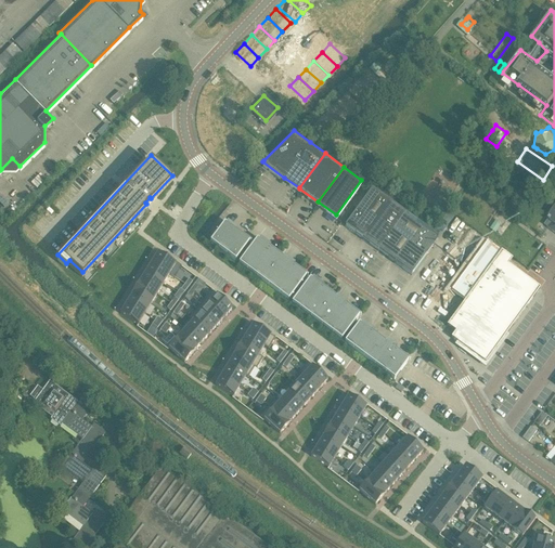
[(361,233),(388,196),(372,184),(345,221),(361,233)]
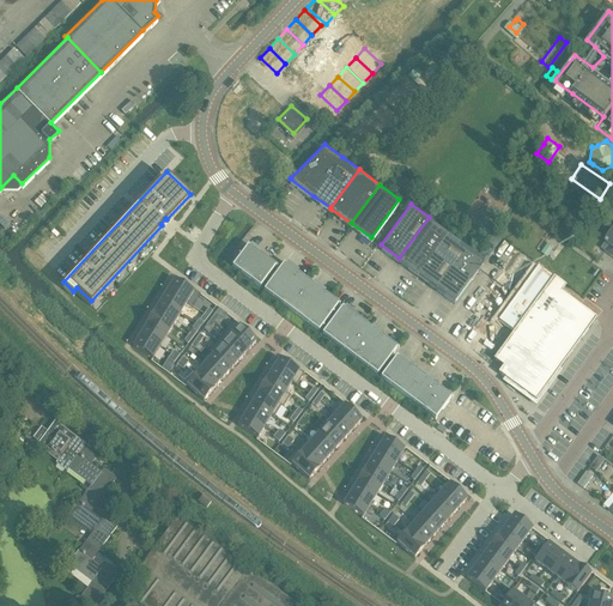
[(418,271),(434,249),(447,230),(429,217),(399,258),(418,271)]
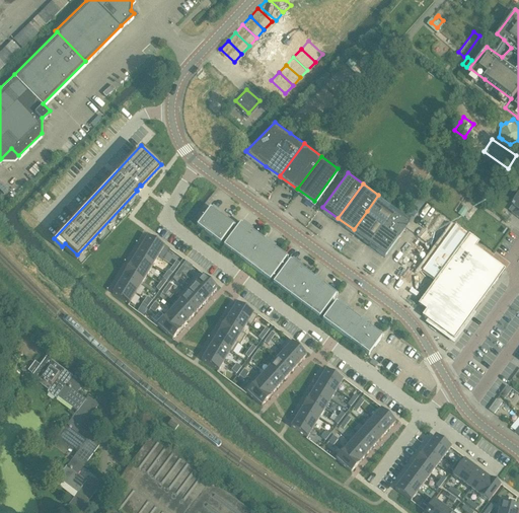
[(518,191),(512,200),(509,205),(518,212),(518,191)]
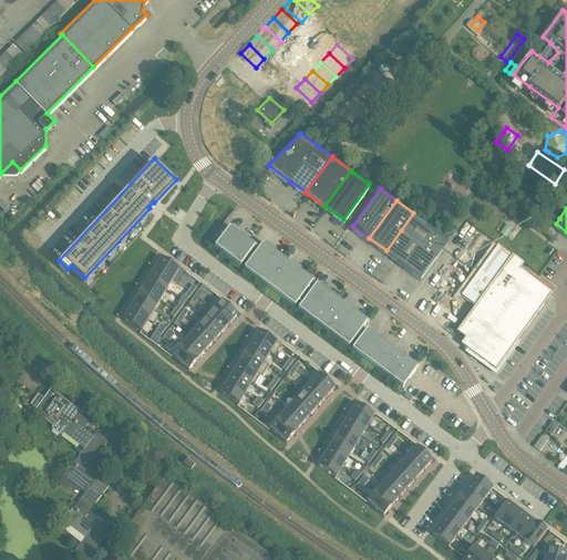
[(445,226),(453,231),(464,216),(456,210),(445,226)]
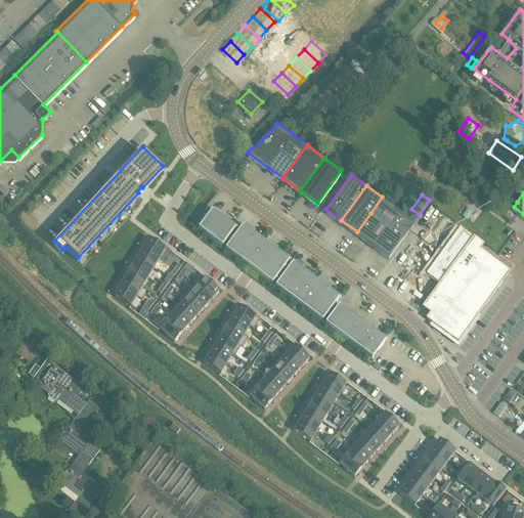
[(402,236),(413,220),(382,197),(370,213),(386,224),(402,236)]
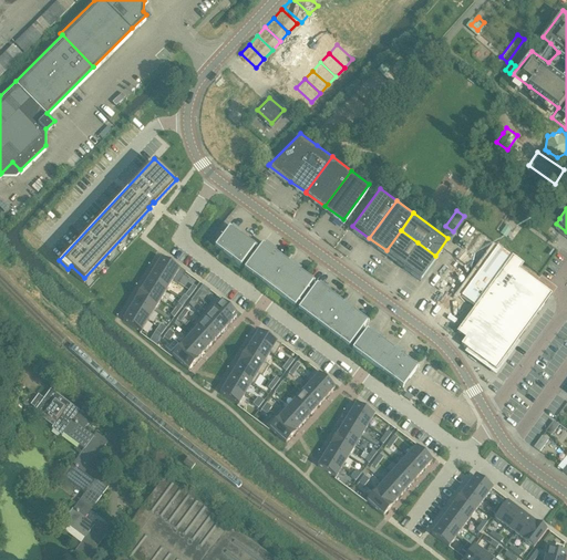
[(504,220),(500,227),(505,231),(509,225),(504,220)]
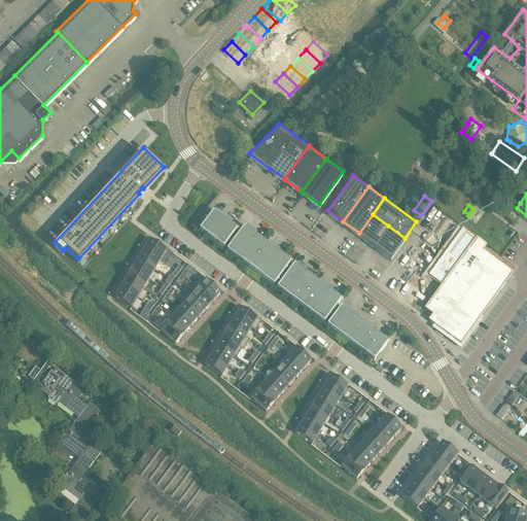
[(223,243),(237,224),(213,207),(200,224),(223,243)]
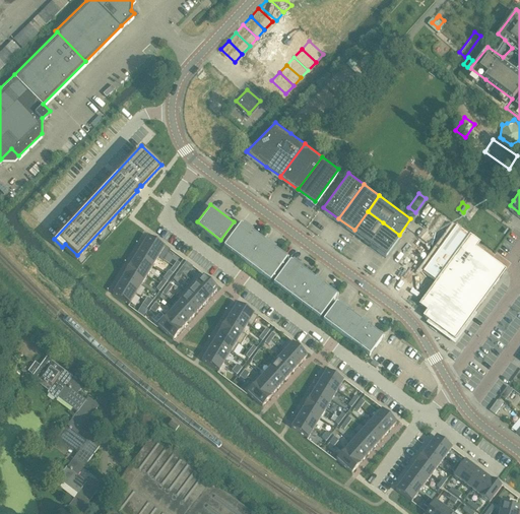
[(370,241),(383,222),(368,211),(354,230),(370,241)]
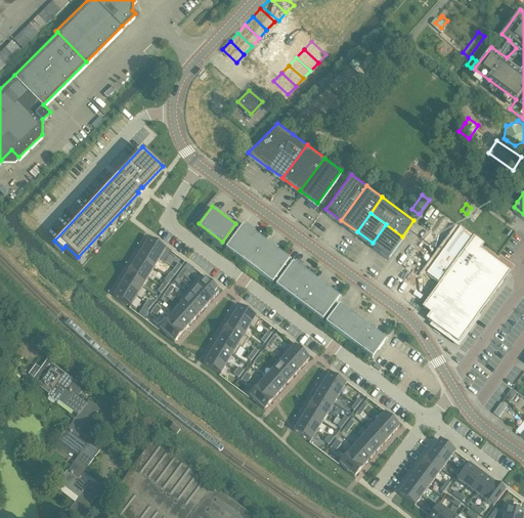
[(249,261),(265,239),(243,220),(225,244),(249,261)]
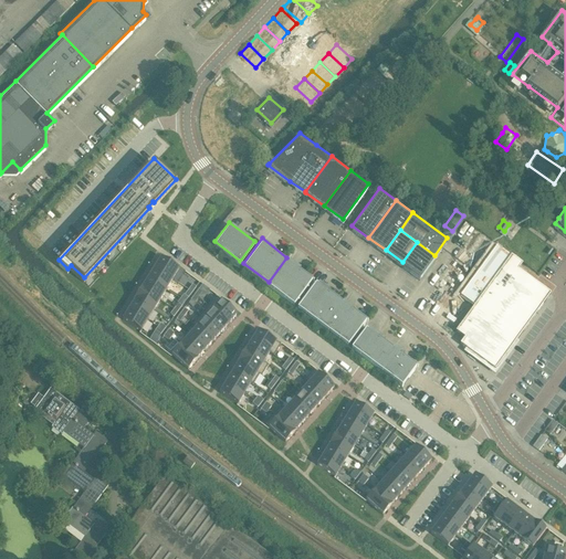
[(464,315),(456,326),(464,333),(460,338),(495,365),(551,288),(524,269),(519,264),(522,259),(523,259),(511,250),(496,240),(459,291),(473,302),(464,315)]
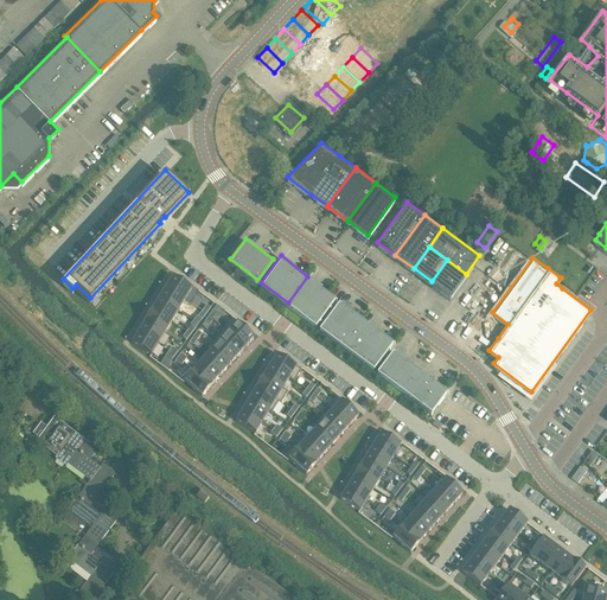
[(449,295),(466,274),(447,260),(432,281),(449,295)]
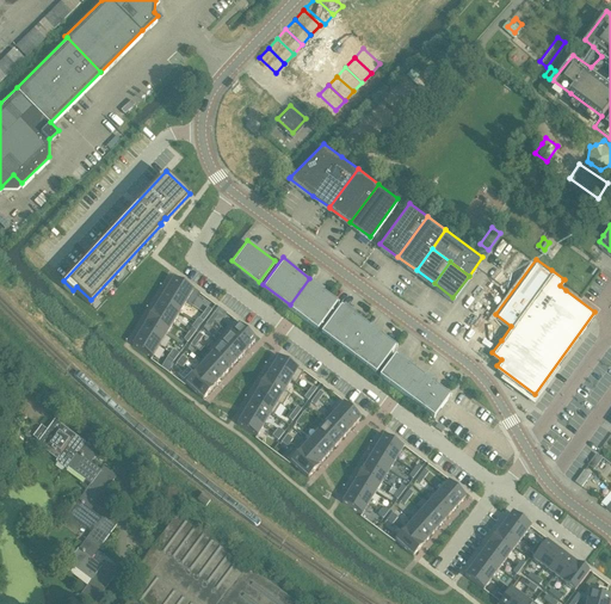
[(173,273),(166,284),(186,296),(193,285),(173,273)]
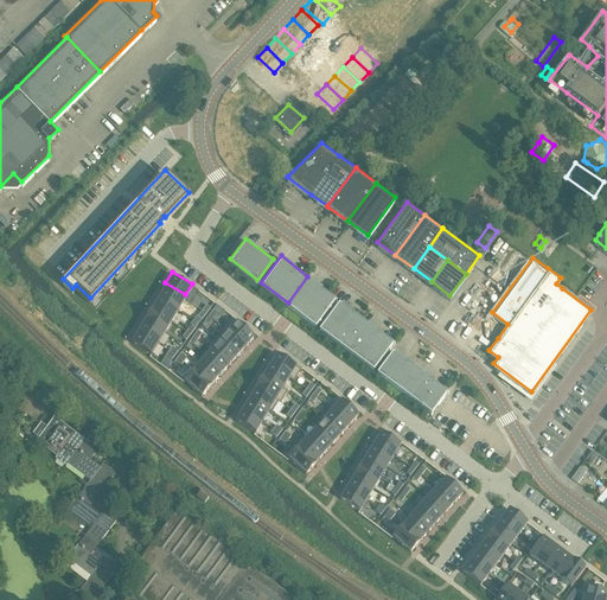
[(315,323),(334,297),(307,276),(288,302),(315,323)]
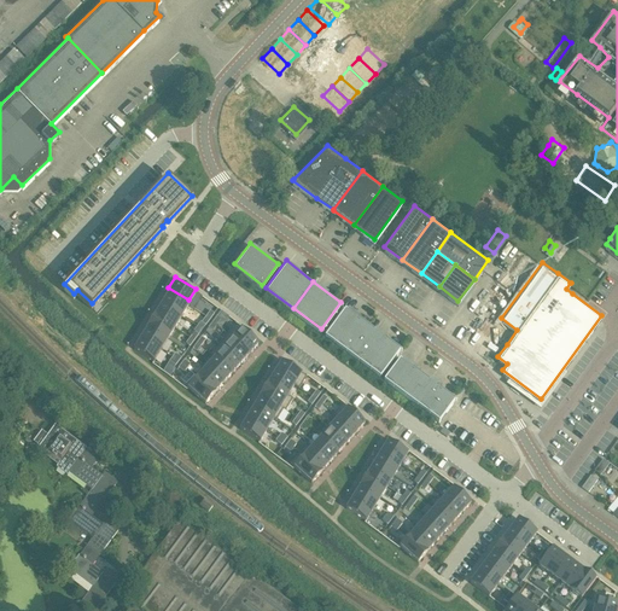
[(168,287),(162,298),(181,312),(188,300),(168,287)]
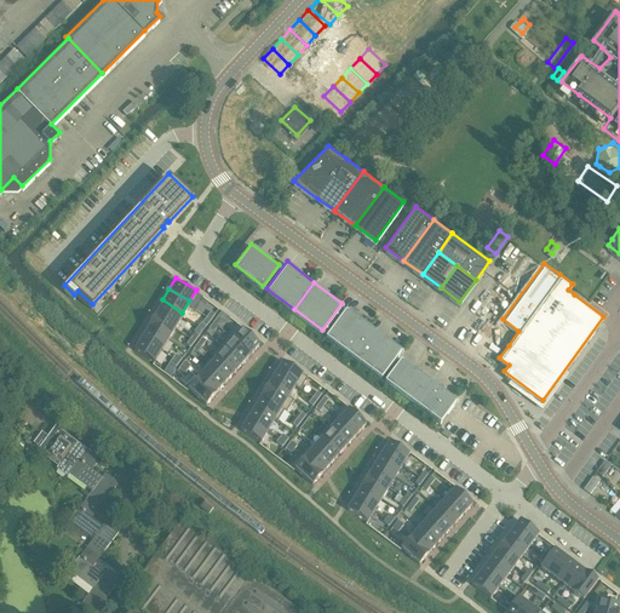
[(155,310),(155,311),(174,324),(182,313),(162,299),(155,310)]
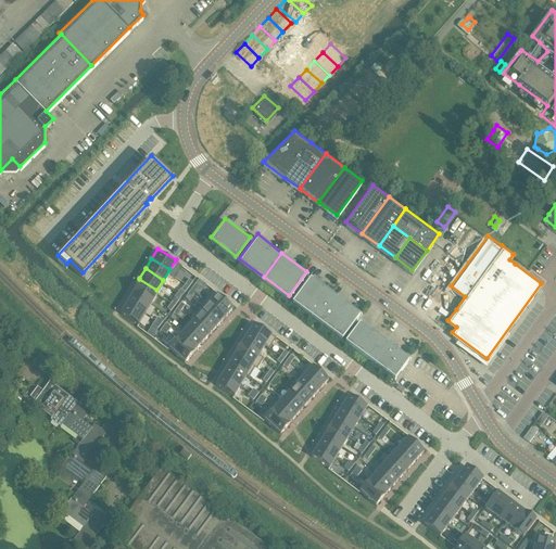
[(316,316),(335,292),(310,273),(292,297),(316,316)]
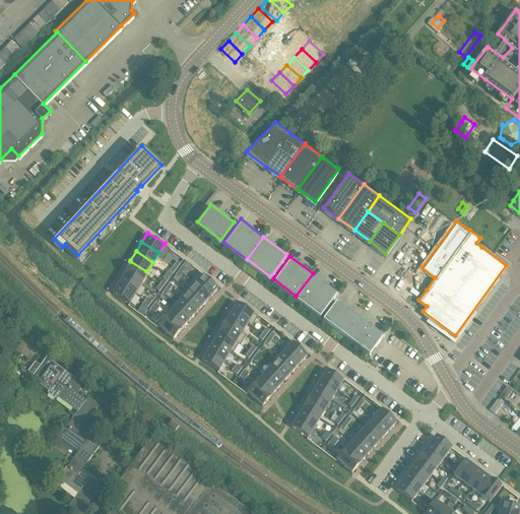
[(130,260),(124,270),(141,280),(146,271),(130,261),(130,260)]
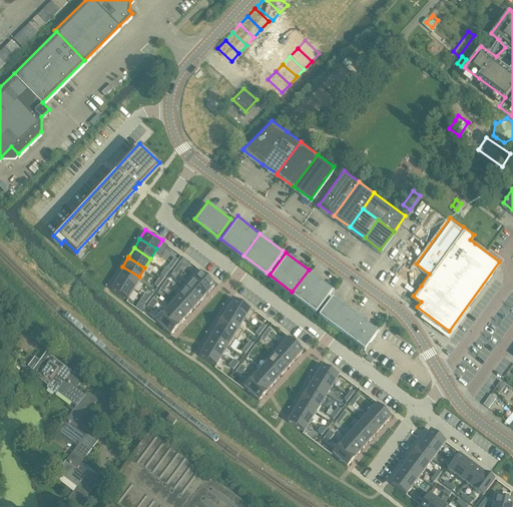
[(196,265),(188,273),(206,289),(214,281),(196,265)]
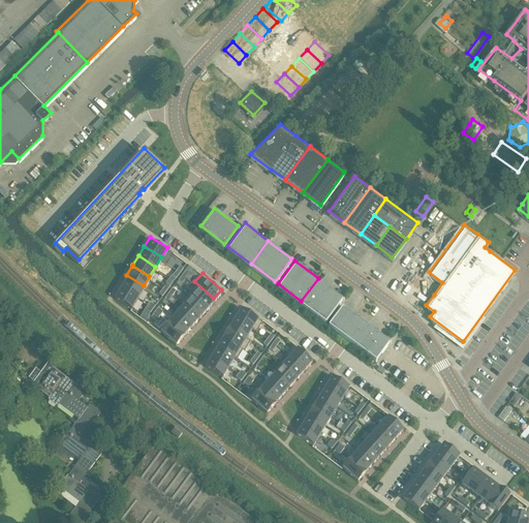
[(126,275),(121,284),(137,295),(144,285),(126,275)]
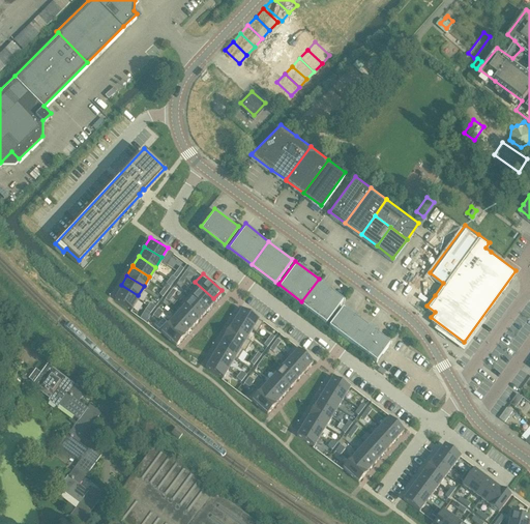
[(325,320),(343,296),(319,279),(301,301),(325,320)]
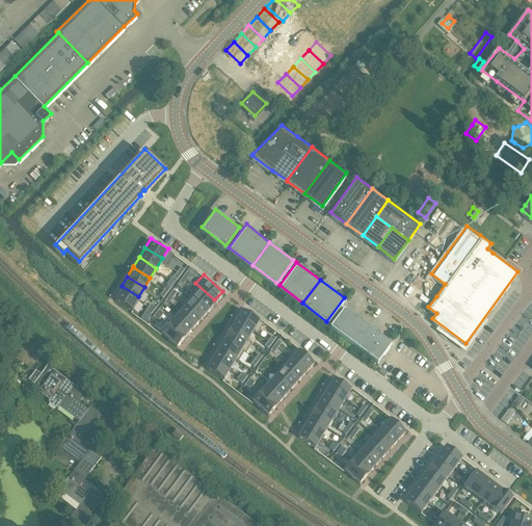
[(195,283),(188,291),(207,308),(214,299),(195,283)]
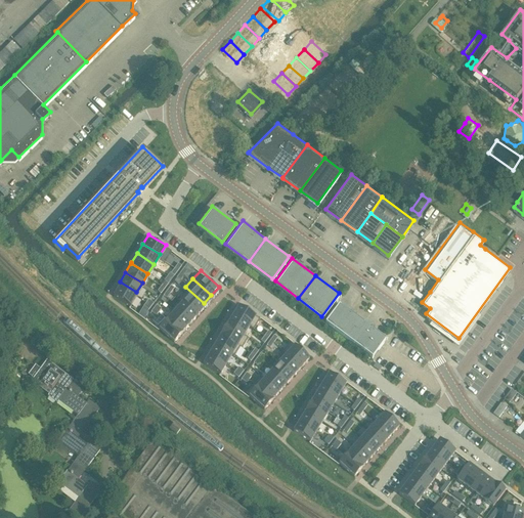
[(120,282),(114,292),(130,302),(136,292),(120,282)]
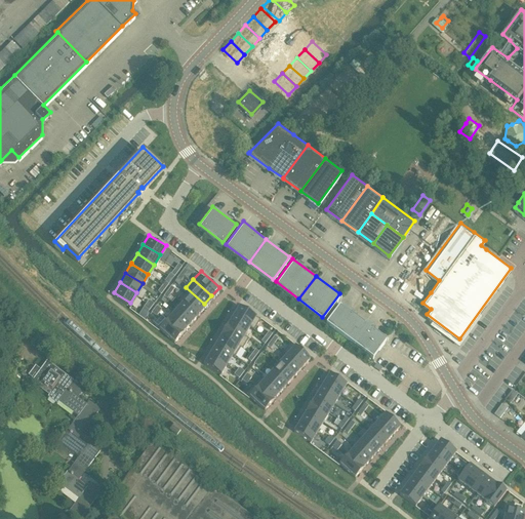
[(186,287),(177,296),(182,300),(182,298),(197,312),(204,304),(186,287)]
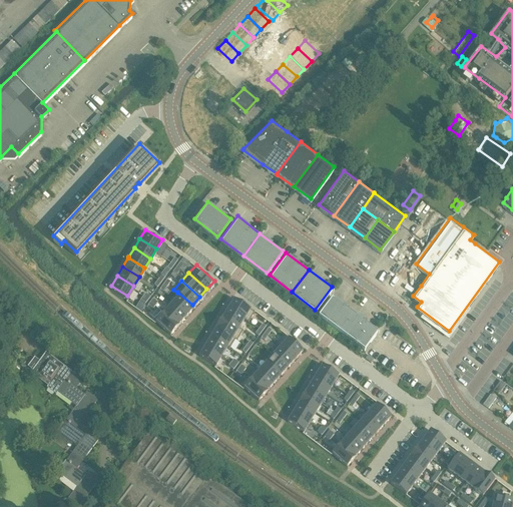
[(171,300),(170,300),(185,313),(192,305),(177,292),(177,293),(171,300)]
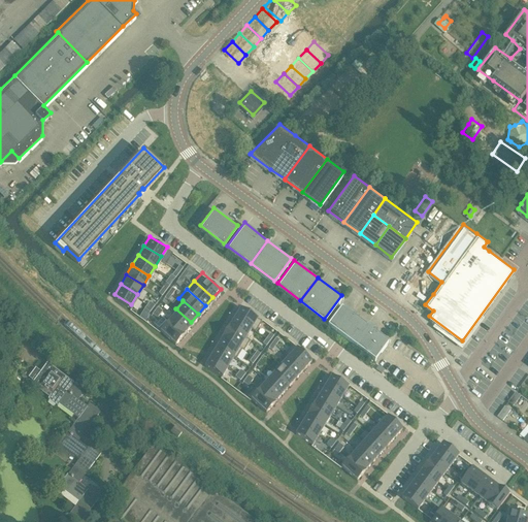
[(351,338),(364,320),(341,302),(327,321),(351,338)]
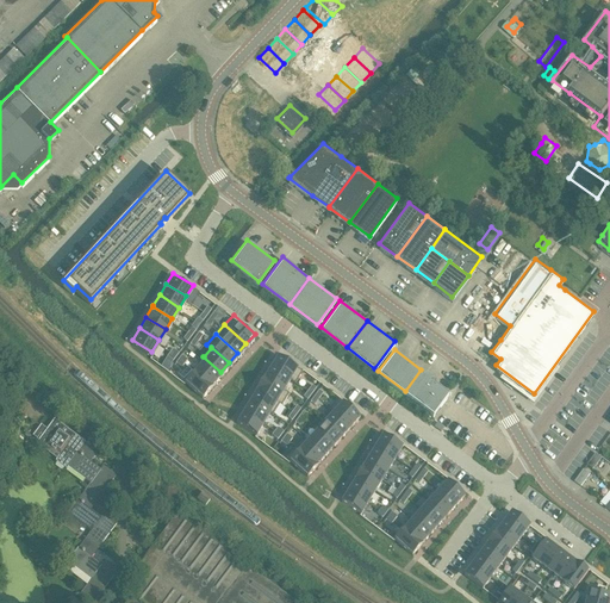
[(278,350),(271,362),(291,374),(290,375),(294,378),(303,366),(278,350)]
